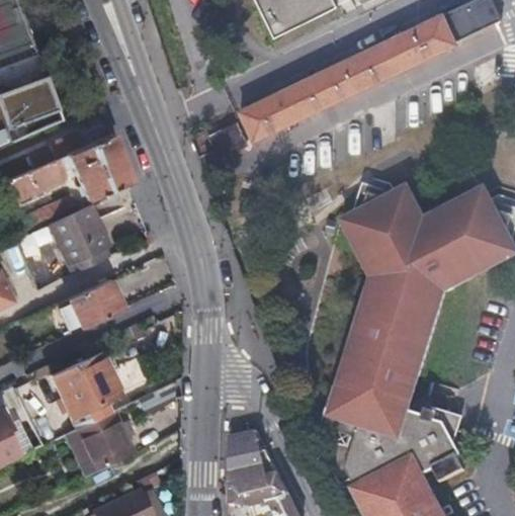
[(0,133),(4,146),(54,123),(7,0),(0,0),(0,133)]
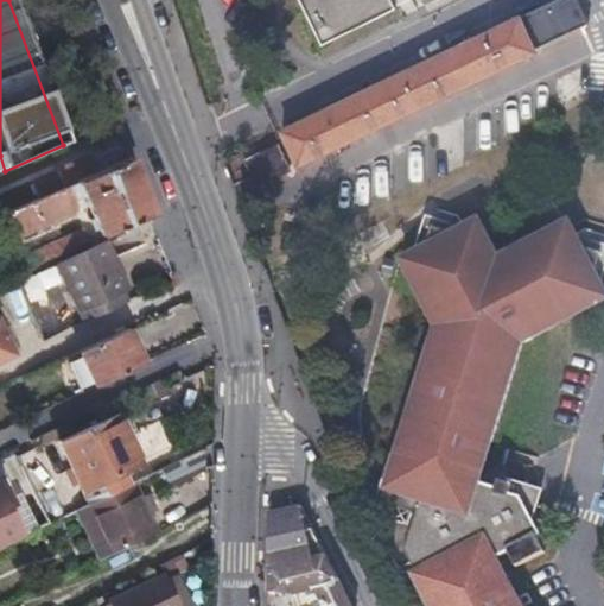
[(585,23),(573,0),(553,0),(277,133),(293,168),(534,54),(532,49),(585,23)]
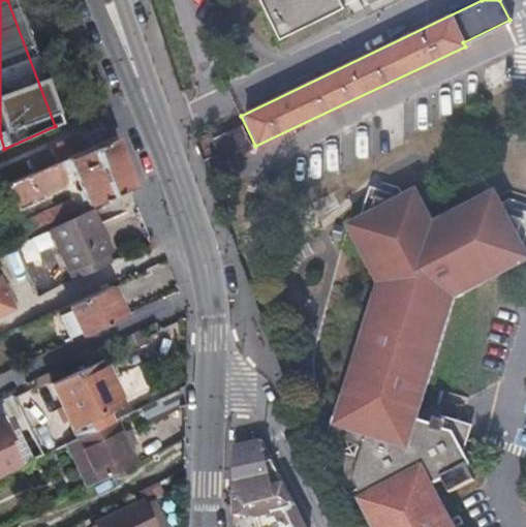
[(256,0),(275,40),(338,10),(333,0),(256,0)]
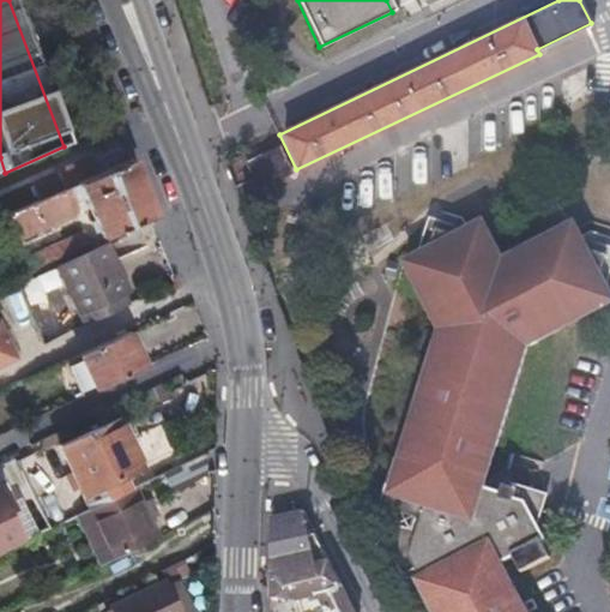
[(276,148),(243,163),(255,189),(288,173),(276,148)]
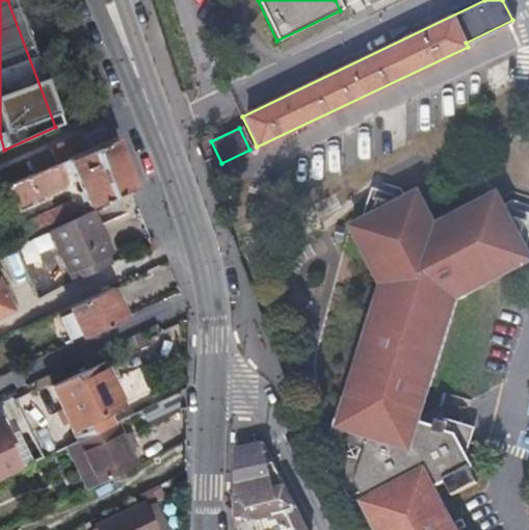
[(63,160),(77,154),(71,140),(34,158),(42,170),(57,163),(63,160)]
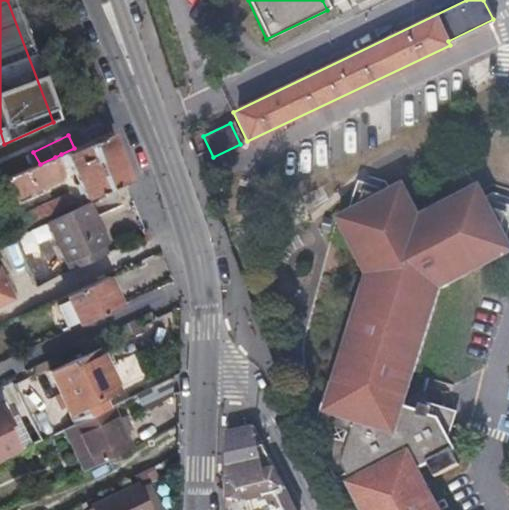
[(103,135),(74,148),(61,154),(82,199),(120,181),(103,135)]
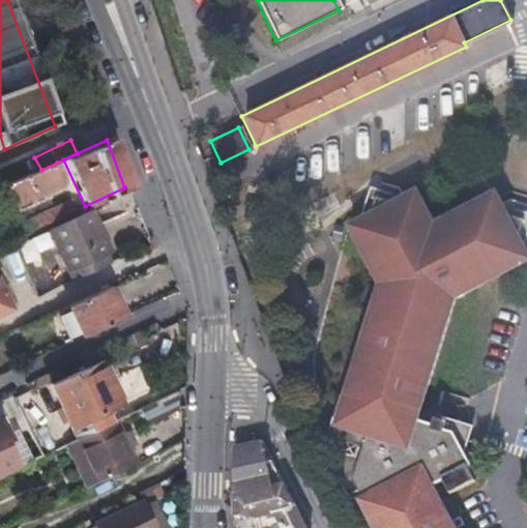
[(57,163),(41,170),(0,189),(0,197),(6,210),(66,182),(57,163)]
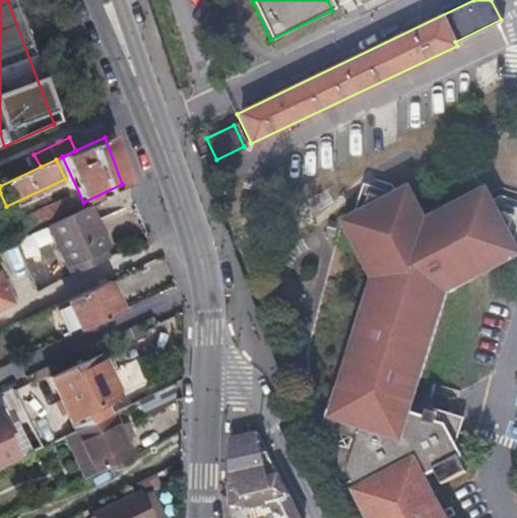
[(442,517),(422,475),(433,470),(439,482),(463,469),(457,458),(461,456),(454,443),(459,428),(451,412),(433,406),(432,409),(424,407),(422,413),(407,408),(445,290),(516,253),(516,244),(510,231),(516,206),(516,197),(503,192),(493,197),(488,186),(428,217),(410,184),(398,190),(374,181),(366,206),(344,217),(374,273),(339,385),(334,383),(317,438),(339,484),(346,481),(350,488),(346,490),(361,517),(442,517)]
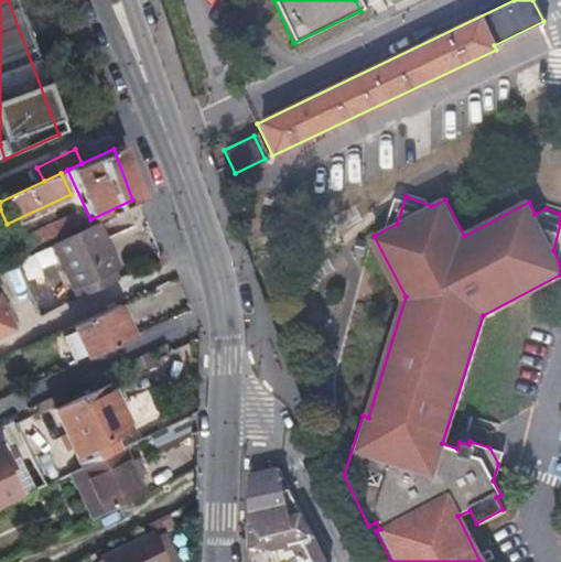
[(76,226),(74,222),(72,216),(17,244),(21,252),(76,226)]
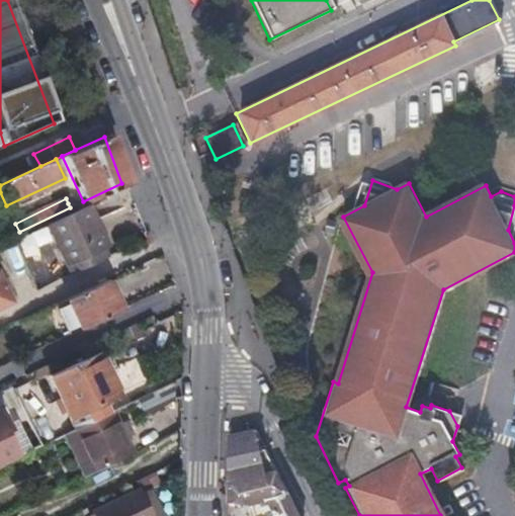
[(111,257),(110,254),(109,250),(111,249),(92,204),(52,224),(75,275),(111,257)]
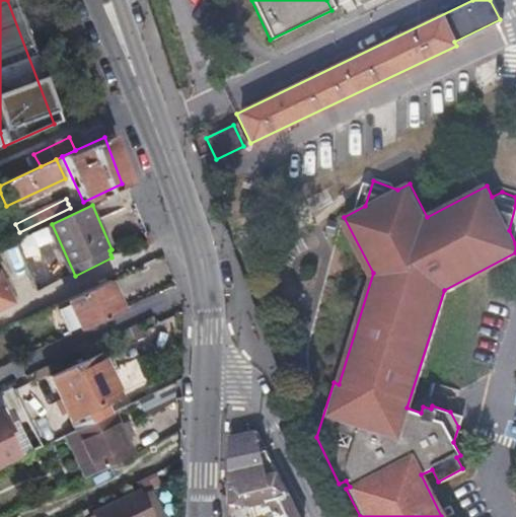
[(14,285),(17,283),(21,282),(11,263),(5,266),(14,285)]
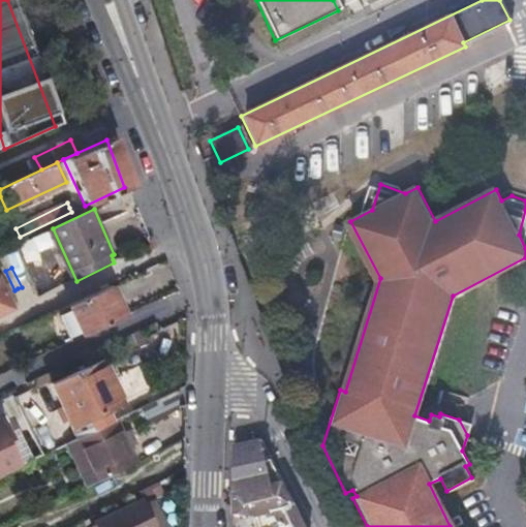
[(84,334),(101,326),(120,317),(106,288),(70,306),(84,334)]
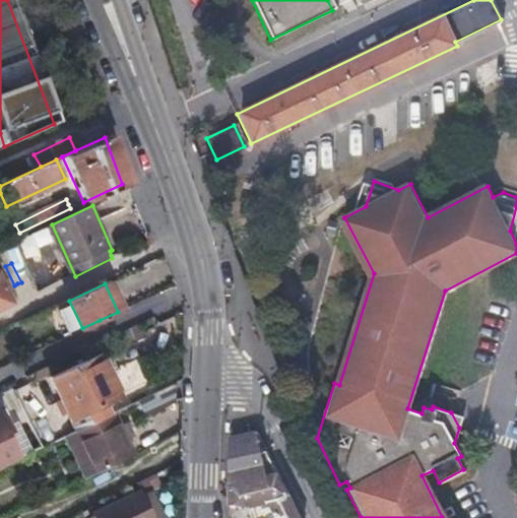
[(0,313),(9,309),(1,294),(0,290),(0,313)]
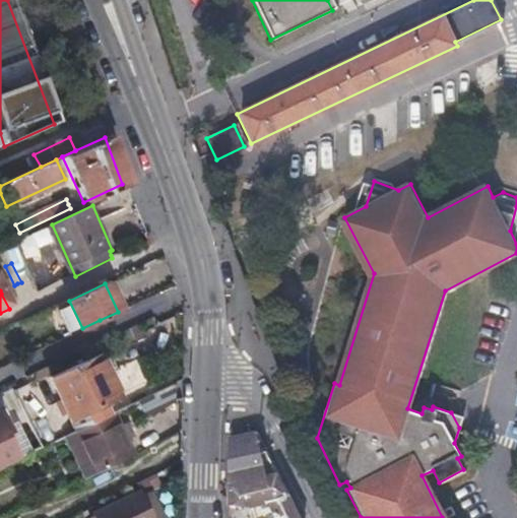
[(36,406),(45,402),(54,398),(64,419),(114,396),(93,357),(27,388),(25,384),(7,393),(28,439),(47,430),(36,406)]
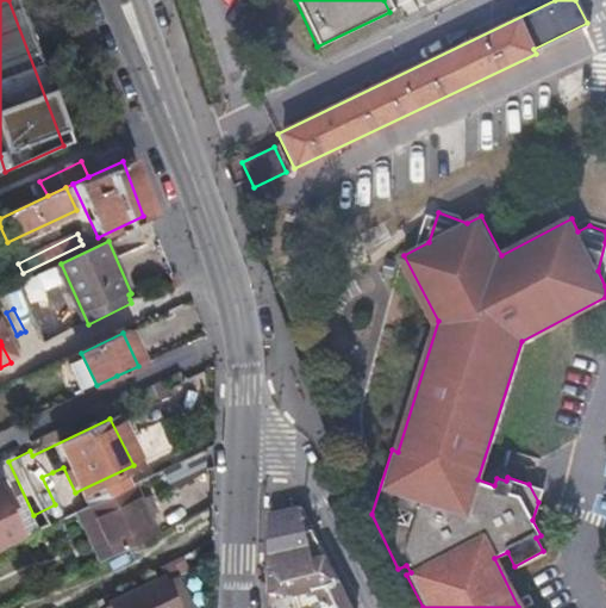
[(529,484),(538,502),(543,488),(529,484)]
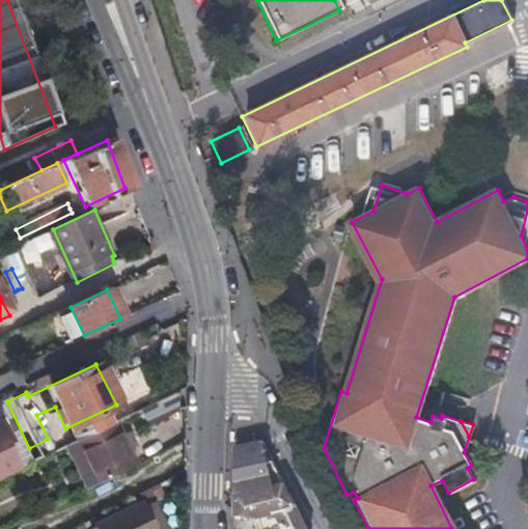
[(0,479),(14,473),(0,447),(0,444),(4,442),(0,433),(0,479)]
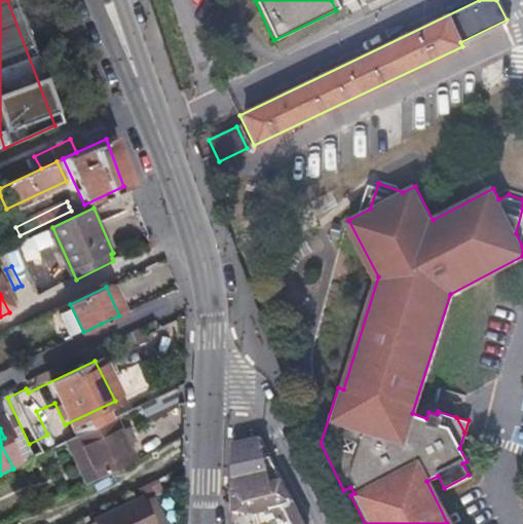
[(96,478),(77,437),(68,441),(88,482),(96,478)]
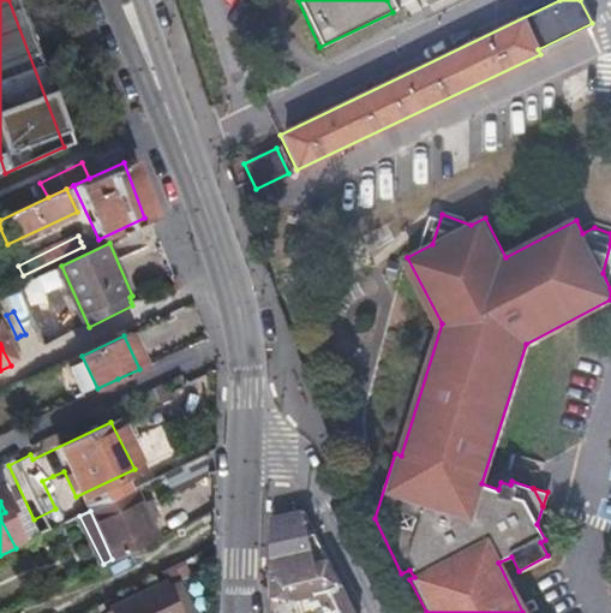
[(13,528),(5,512),(0,515),(0,518),(7,530),(13,528)]
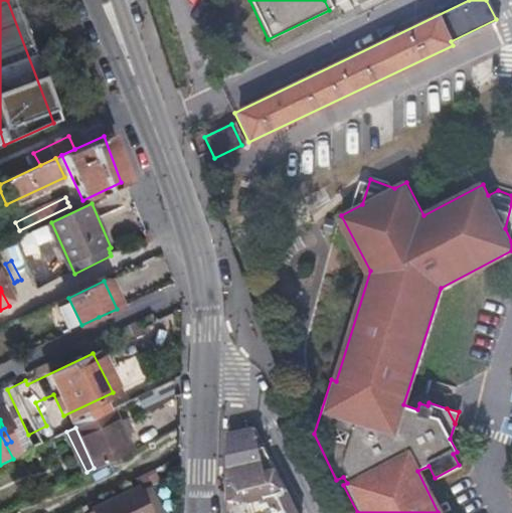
[(294,512),(272,472),(262,474),(250,432),(225,438),(223,504),(239,502),(244,507),(262,501),(267,512),(294,512)]
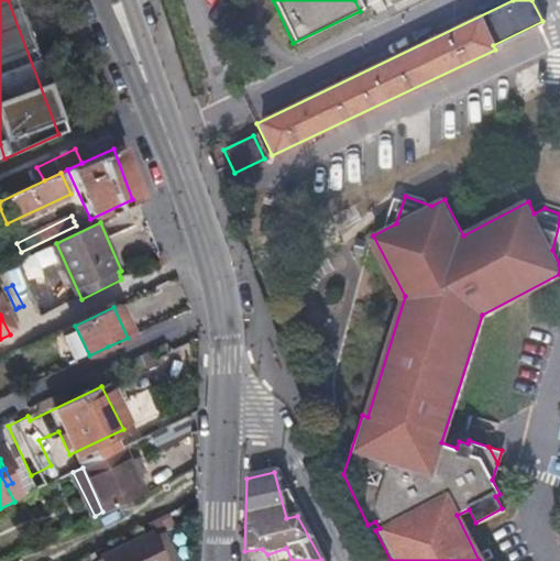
[(81,556),(84,560),(173,560),(160,532),(176,524),(169,512),(152,520),(154,526),(91,558),(88,552),(81,556)]
